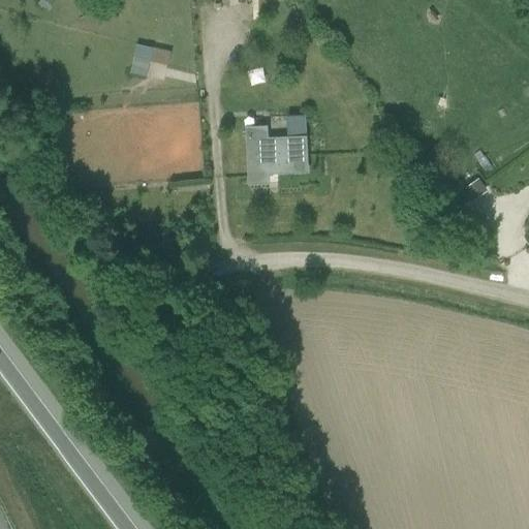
[(55,2),(52,0),(38,0),(36,4),(36,5),(48,12),(49,11),(55,2)]
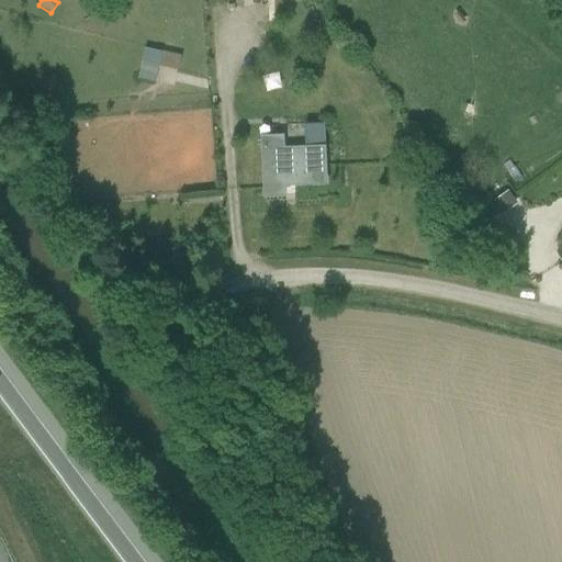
[(146,48),(138,79),(156,82),(159,66),(163,52),(146,48)]
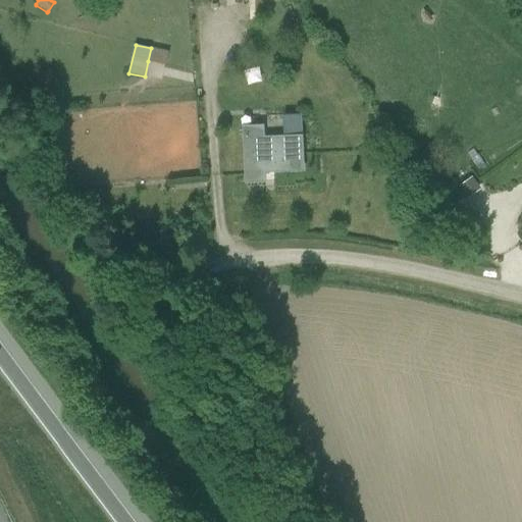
[(301,133),(301,120),(265,122),(266,134),(301,133)]
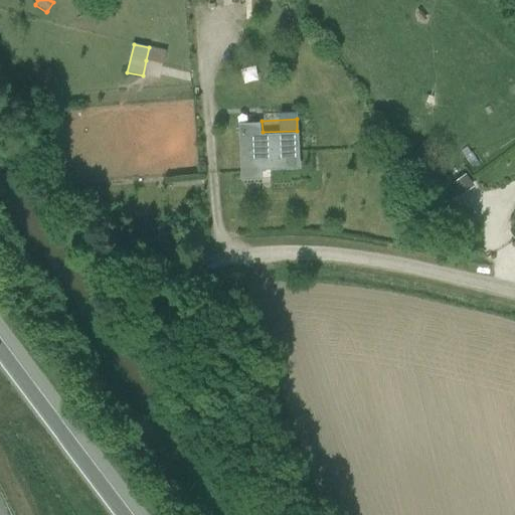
[(299,167),(298,133),(262,135),(262,124),(241,124),(243,179),(262,178),(262,169),(299,167)]
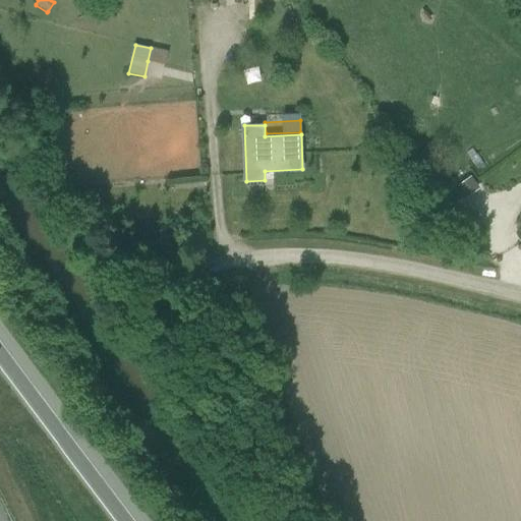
[(480,189),(471,176),(457,186),(466,199),(480,189)]
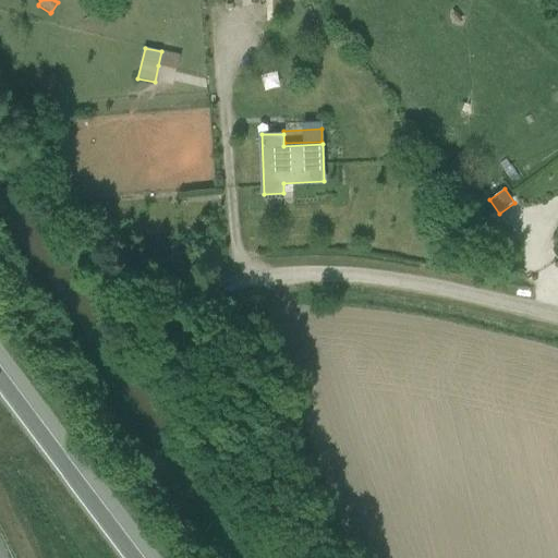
[(174,252),(170,240),(152,246),(156,258),(174,252)]
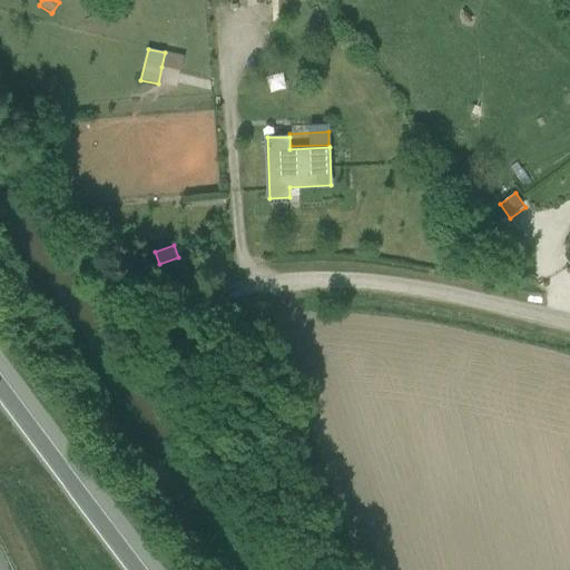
All buildings are outlined.
